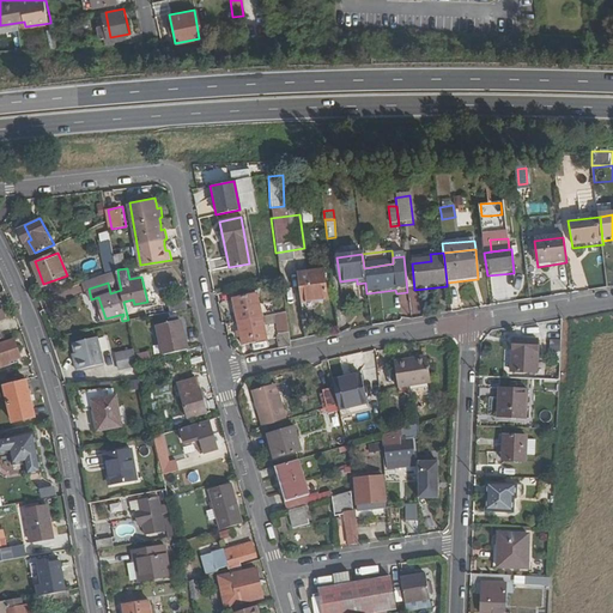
[(119,279),(117,269),(116,269),(85,280),(89,289),(108,283),(119,279)]
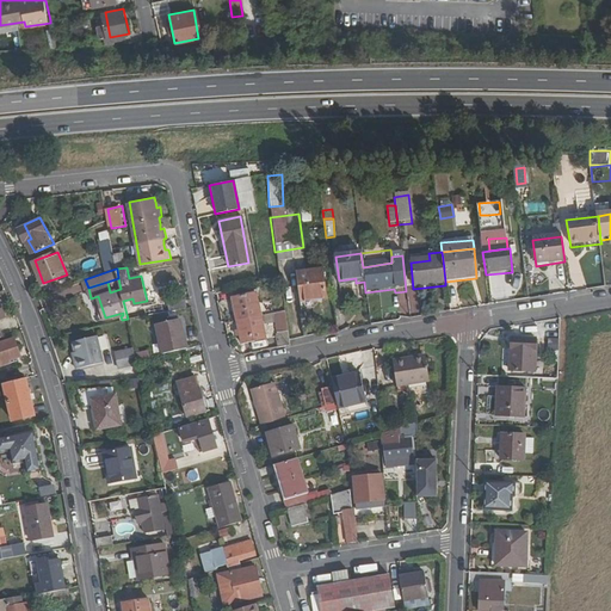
[(322,277),(296,279),(300,309),(327,304),(322,277)]
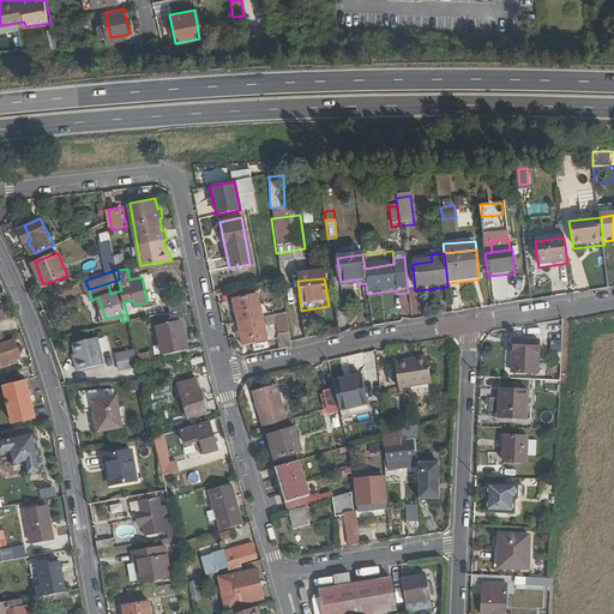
[(256,294),(232,299),(240,347),(264,343),(256,294)]
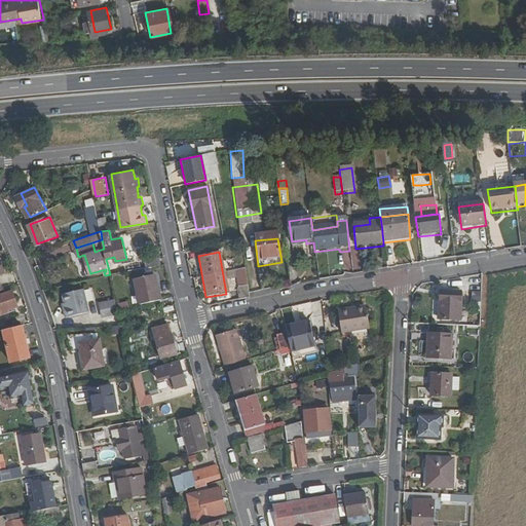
[(161,265),(171,263),(170,255),(159,257),(161,265)]
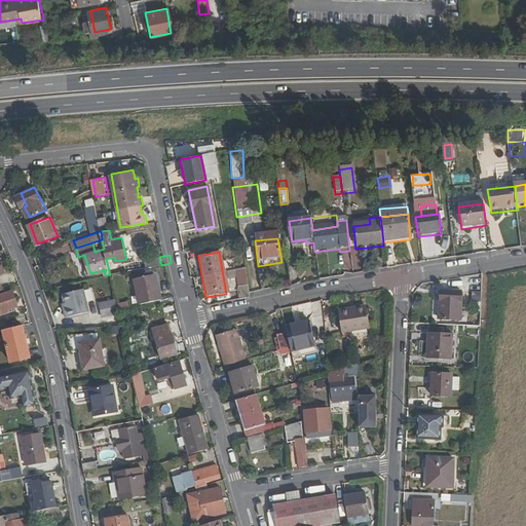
[(0,314),(6,312),(6,309),(19,305),(13,290),(0,293),(0,289),(1,289),(0,285),(0,273),(5,271),(0,257),(0,314)]
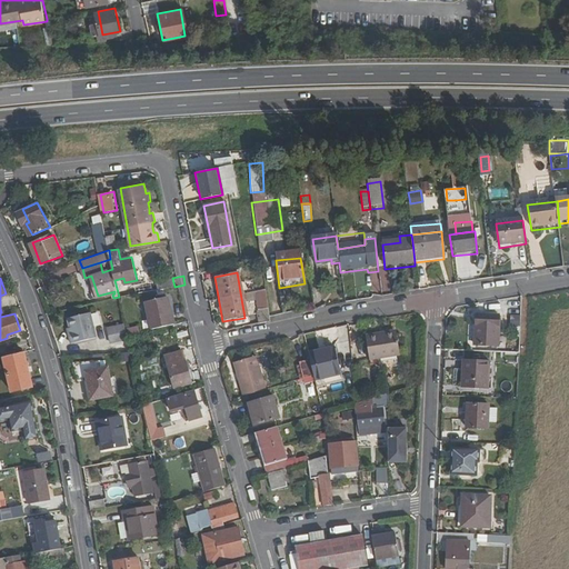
[(257,325),(268,322),(265,296),(253,298),(257,325)]
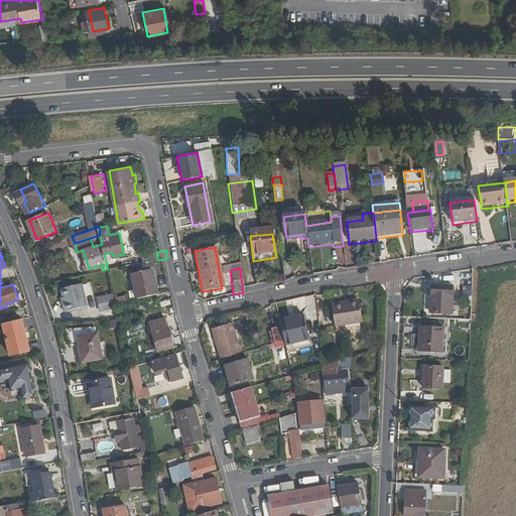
[(133,275),(138,298),(161,294),(158,280),(156,280),(154,270),(133,275)]
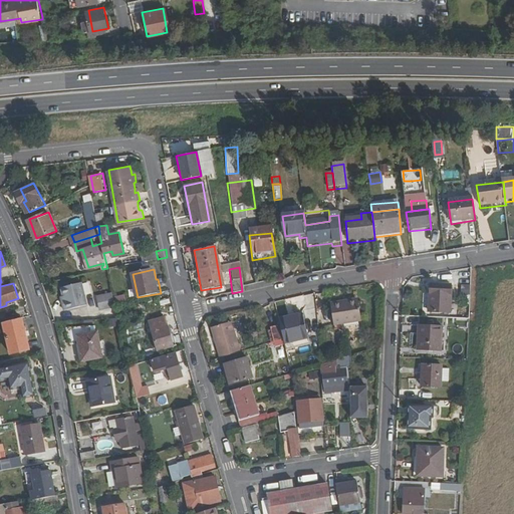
[(416,306),(420,307),(421,282),(445,283),(446,281),(419,280),(416,306)]
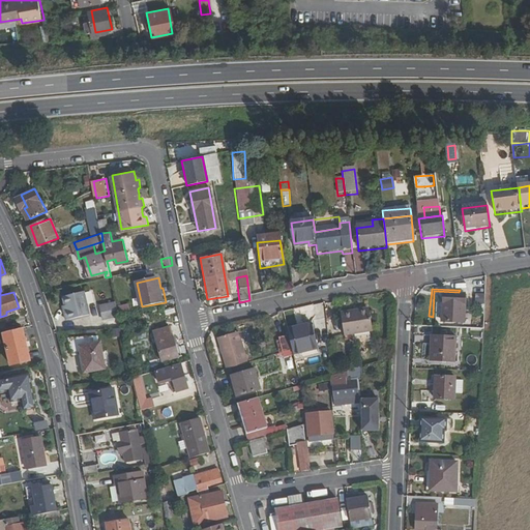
[(85,291),(64,295),(65,304),(67,310),(65,311),(66,319),(90,314),(85,291)]
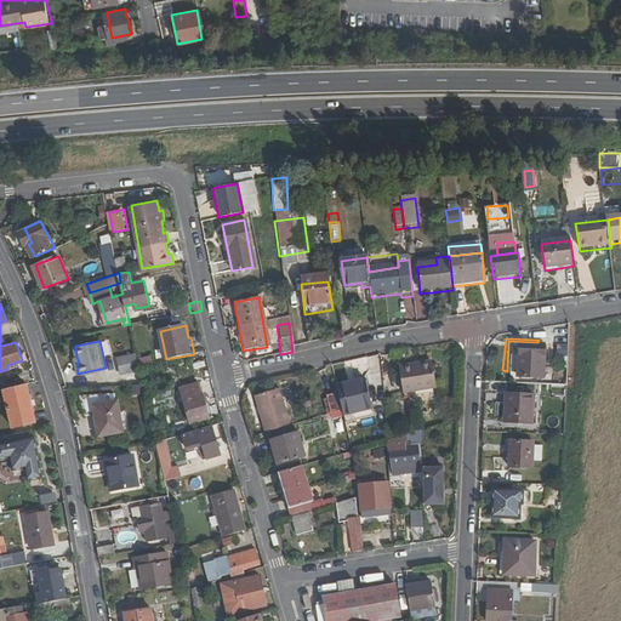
[(507,371),(506,374),(542,376),(545,343),(537,342),(508,341),(507,371)]
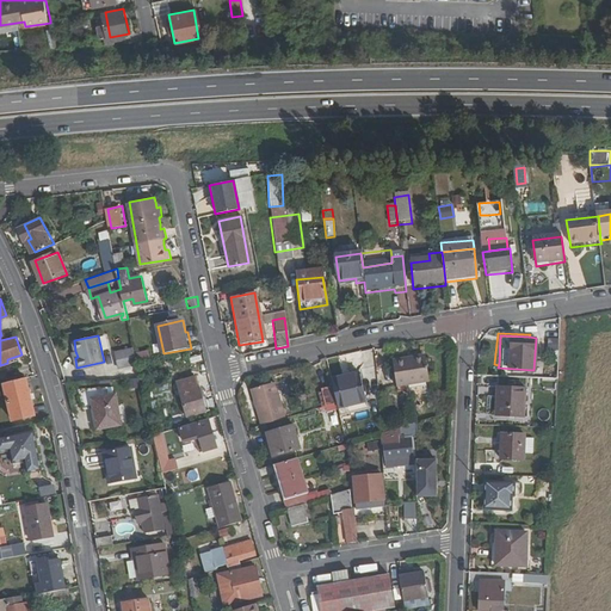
[(117,351),(118,369),(137,366),(136,350),(117,351)]
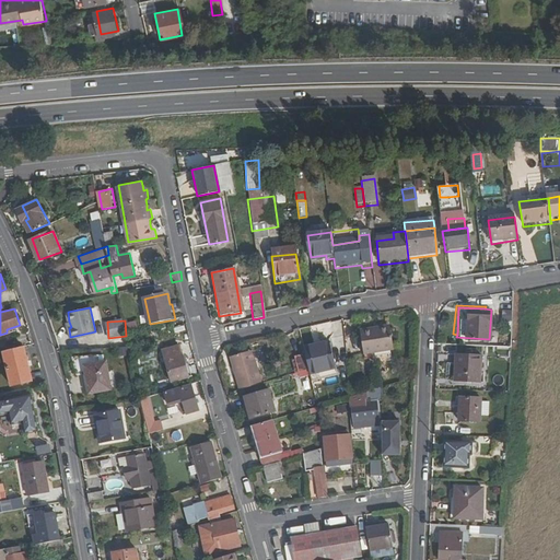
[(370,327),(357,329),(362,354),(392,349),(388,327),(371,329),(370,327)]
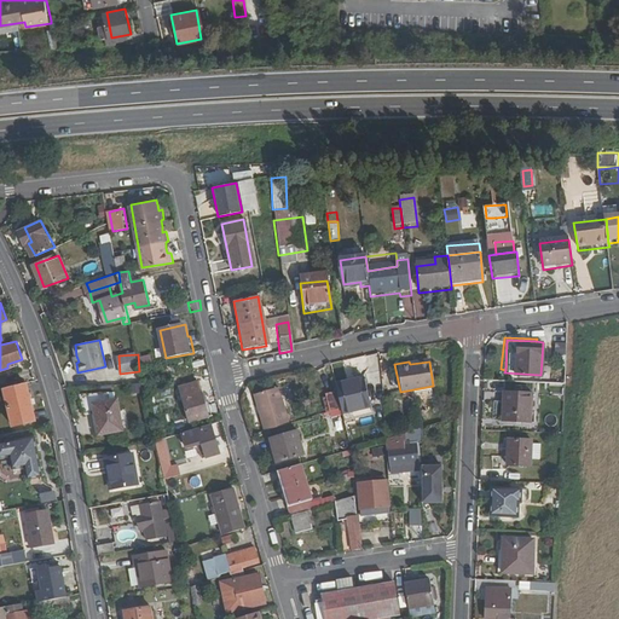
[(365,377),(336,383),(342,415),(371,408),(365,377)]
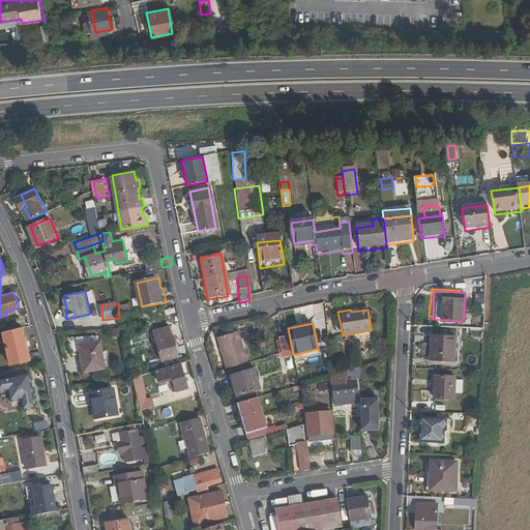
[(154,329),(155,333),(164,360),(179,356),(170,325),(154,329)]
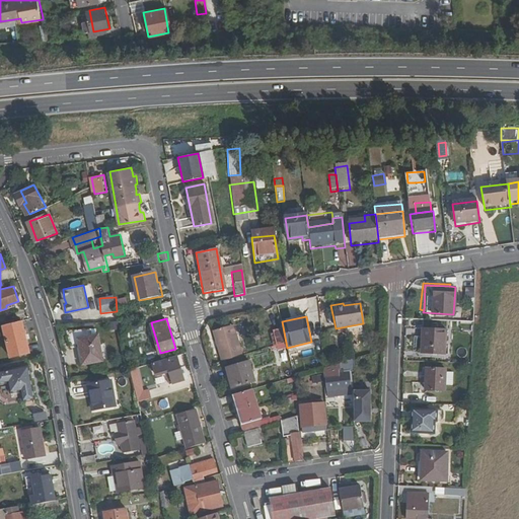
[(24,320),(5,324),(12,355),(31,352),(24,320)]
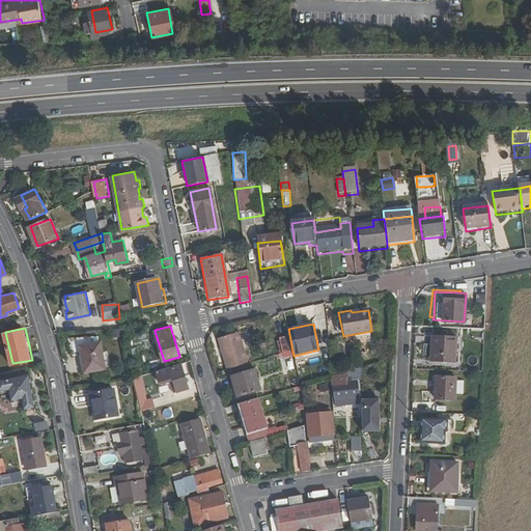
[(217,336),(225,370),(248,364),(238,331),(217,336)]
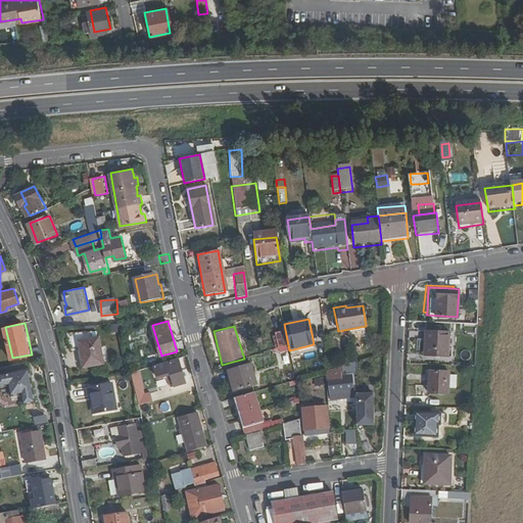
[(92,329),(70,334),(73,347),(81,345),(85,365),(105,362),(99,335),(94,336),(92,329)]
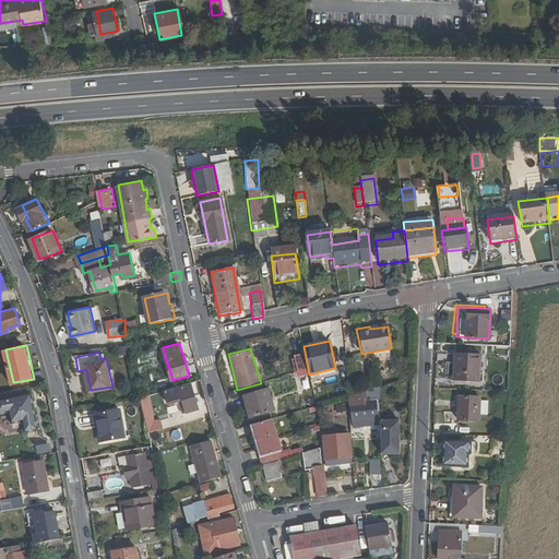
[(163,352),(147,354),(152,379),(166,377),(163,352)]
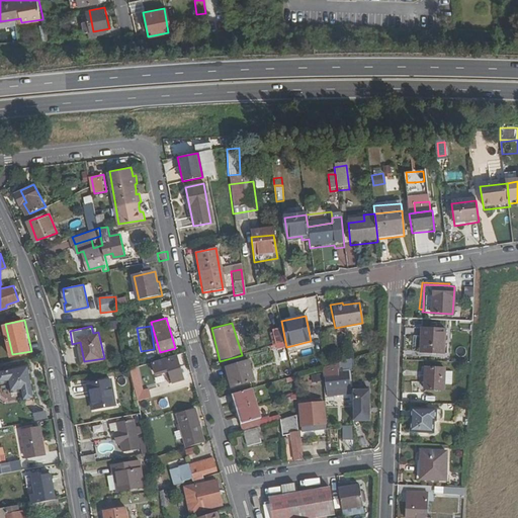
[(281,327),(271,329),(275,349),(286,346),(281,327)]
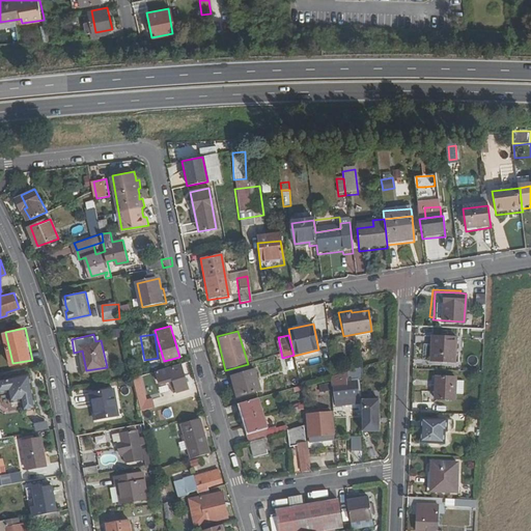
[(456,337),(431,335),(430,344),(435,347),(434,360),(454,362),(456,337)]
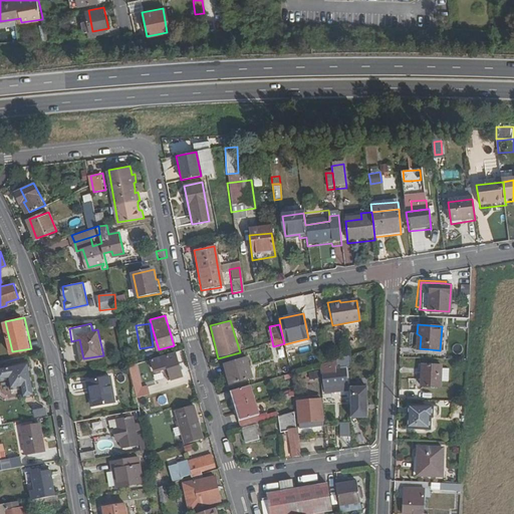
[(277,358),(284,356),(282,346),(275,348),(277,358)]
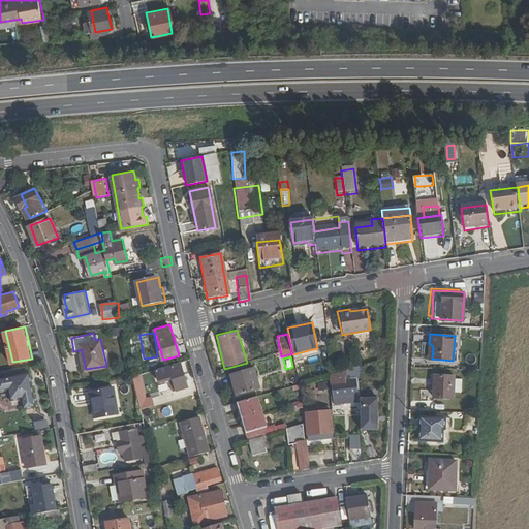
[(182,365),(170,368),(177,390),(188,386),(182,365)]
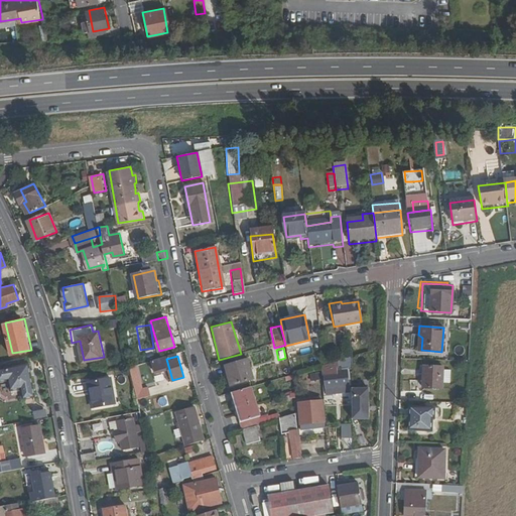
[(350,357),(338,361),(341,370),(353,366),(350,357)]
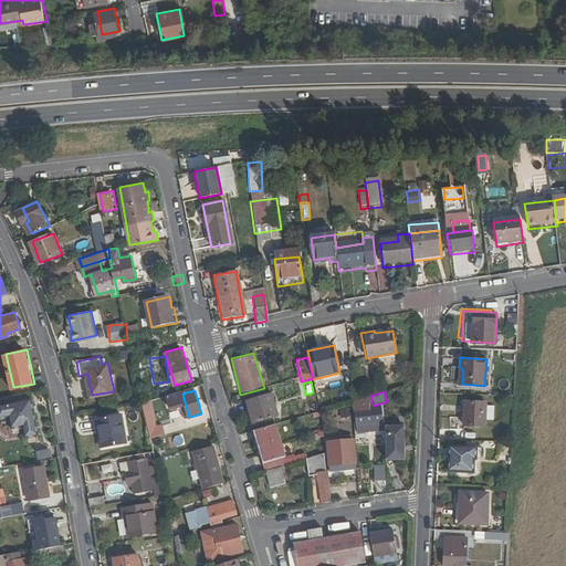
[(270,394),(244,401),(250,422),(276,415),(270,394)]
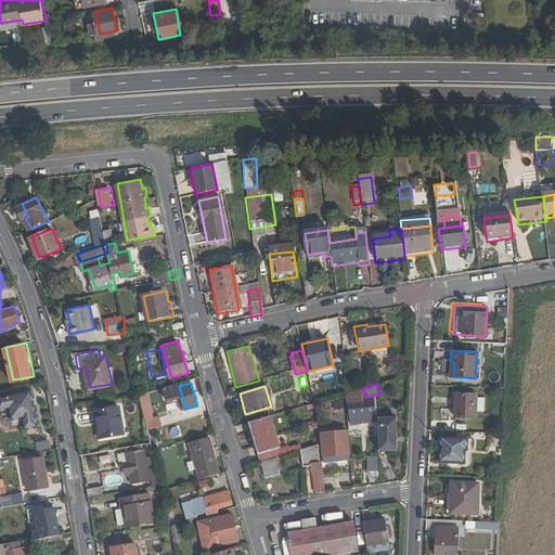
[(33,391),(0,397),(0,411),(11,409),(13,421),(24,418),(26,429),(39,427),(33,391)]
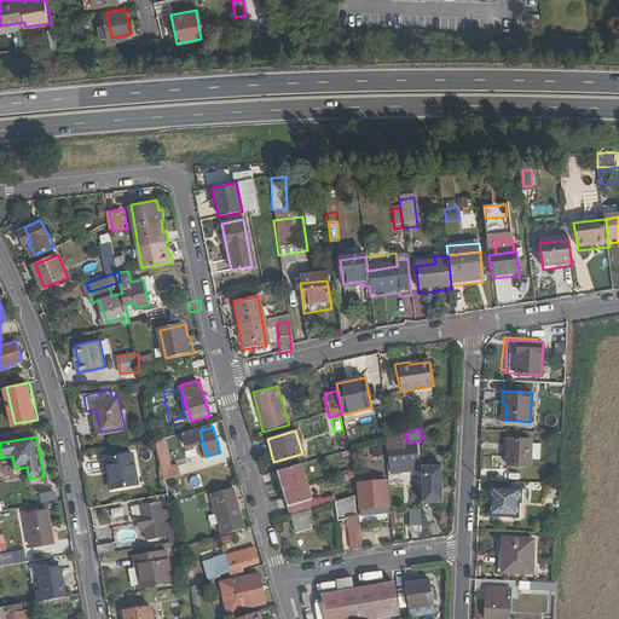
[(166,438),(156,440),(160,452),(168,451),(166,438)]
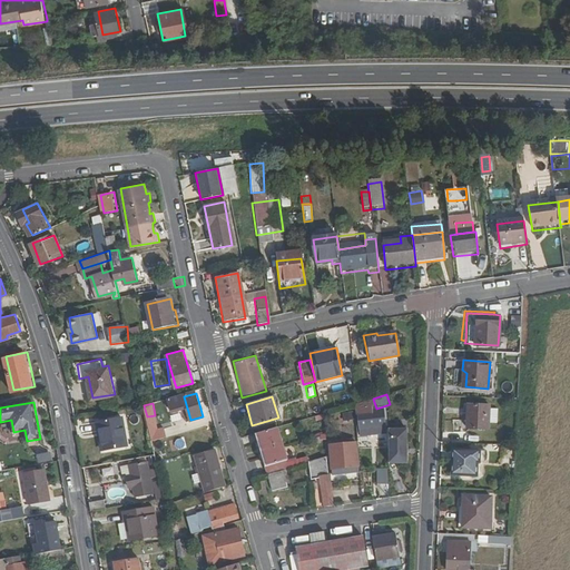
[(490,405),(469,404),(468,428),(489,429),(490,405)]
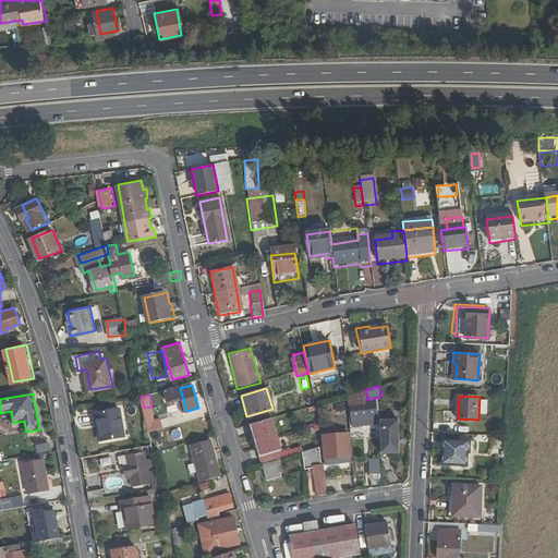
[(374,400),(349,403),(351,425),(372,423),(371,416),(375,415),(374,400)]
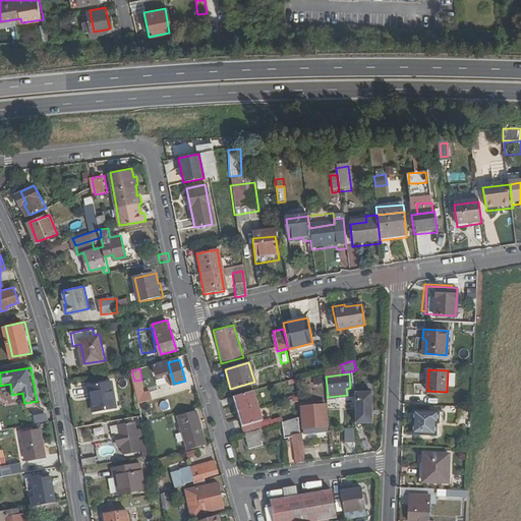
[(113,380),(91,384),(93,396),(94,396),(98,413),(118,409),(113,380)]
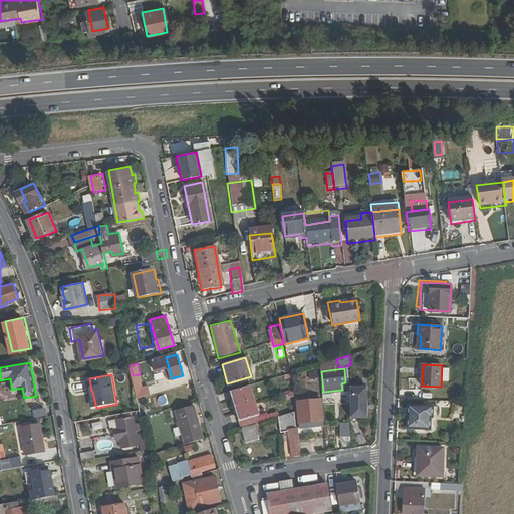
[(367,382),(350,384),(350,416),(367,413),(367,382)]
